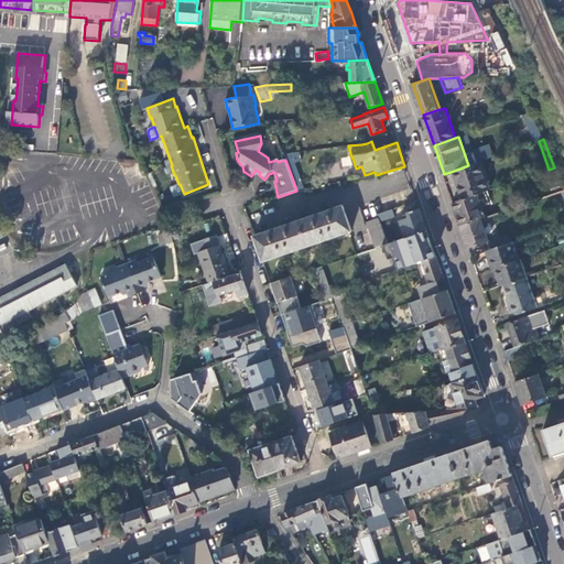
[(291,153),(283,154),(285,160),(296,190),(303,188),(291,153)]
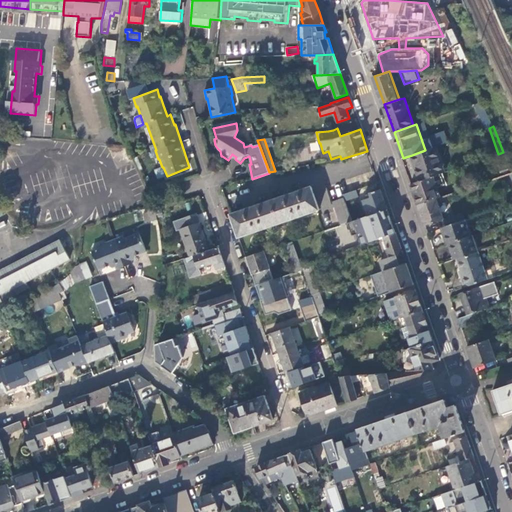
[(412,155),(421,181),(434,176),(441,173),(446,172),(437,146),(425,150),(412,155)]
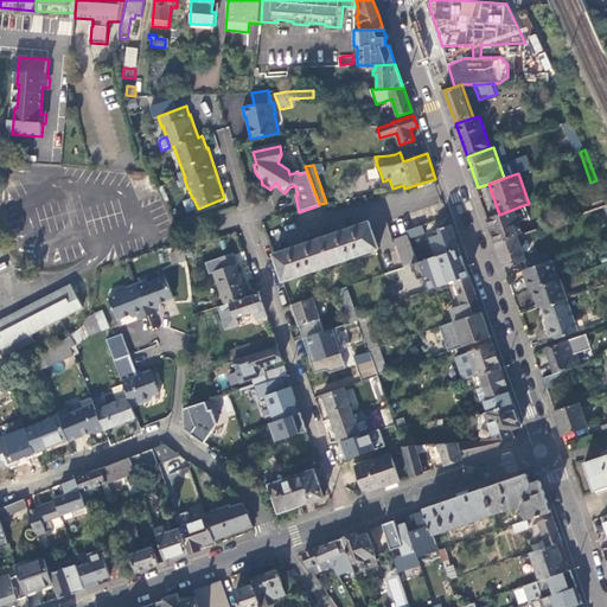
[(604,205),(606,205),(601,193),(593,197),(596,208),(604,205)]
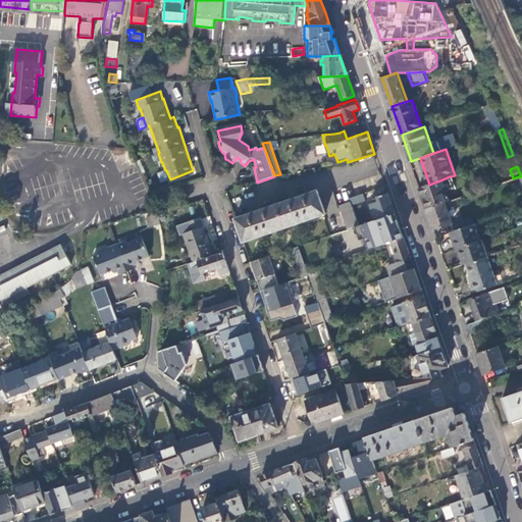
[(454,188),(450,176),(442,179),(447,190),(454,188)]
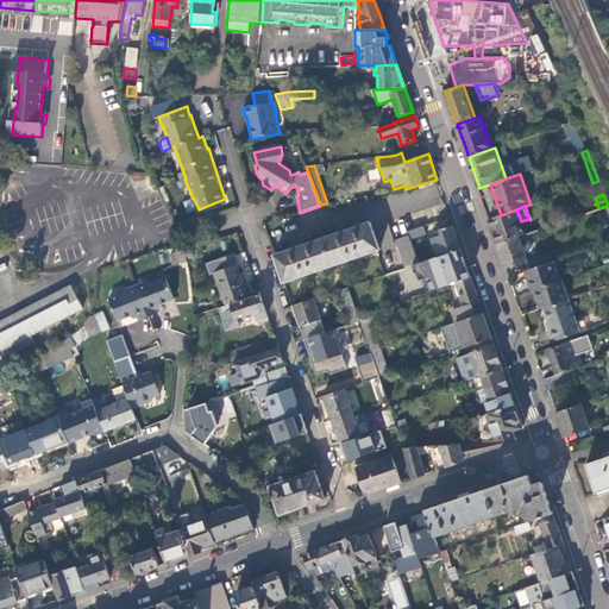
[(498,244),(520,236),(525,234),(521,221),(516,209),(501,215),(490,219),(498,244)]
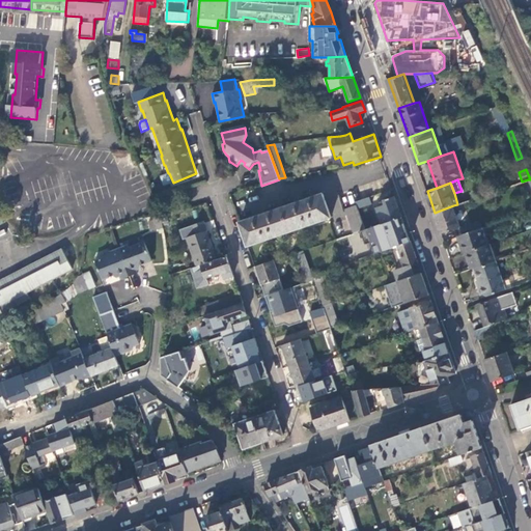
[(240,222),(248,246),(331,217),(323,194),(240,222)]
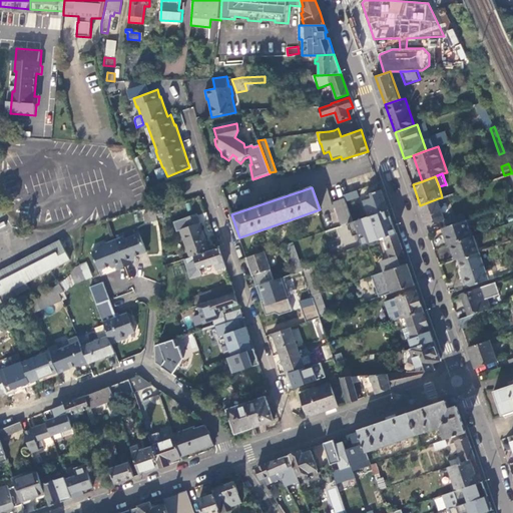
[(388,209),(381,189),(371,193),(372,197),(364,200),(369,216),(388,209)]
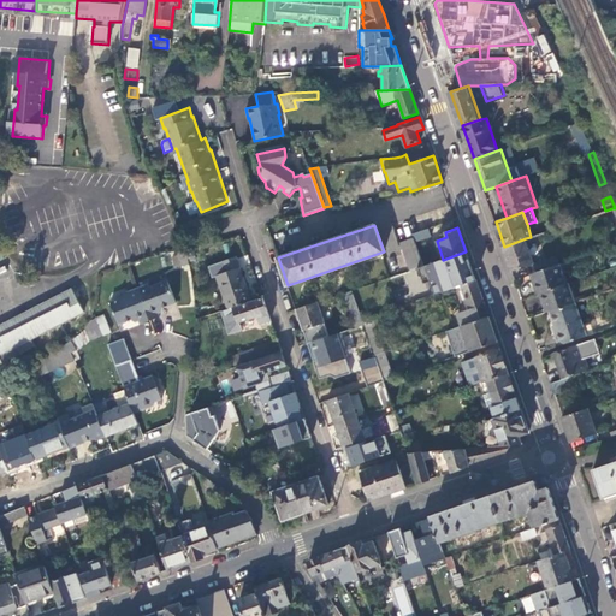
[(431,237),(428,229),(413,234),(414,238),(415,242),(431,237)]
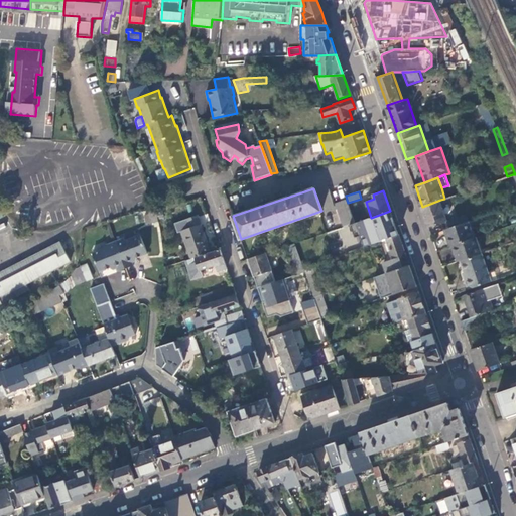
[(348,203),(347,200),(336,203),(344,227),(355,223),(348,203)]
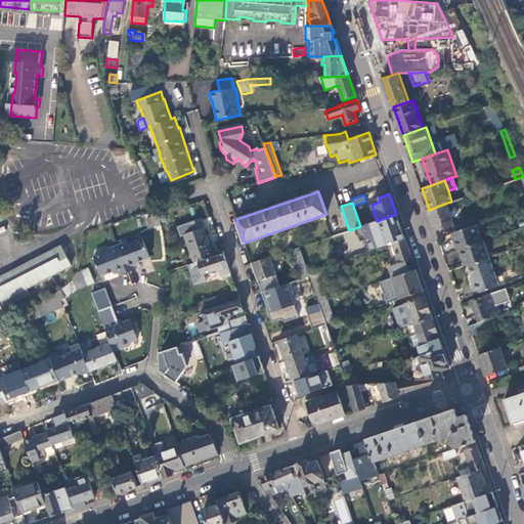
[(429,210),(436,230),(454,223),(447,203),(429,210)]
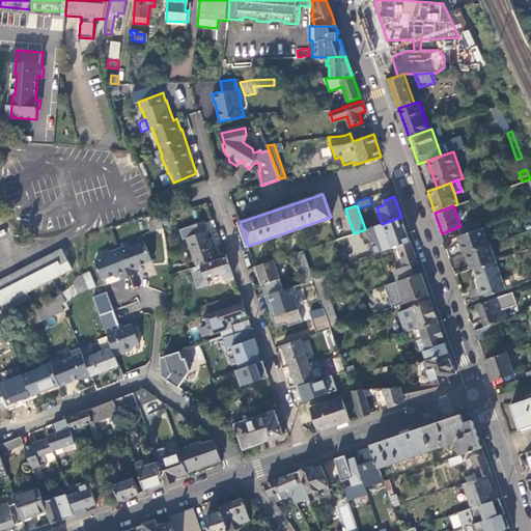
[(382,224),(392,248),(411,242),(401,217),(382,224)]
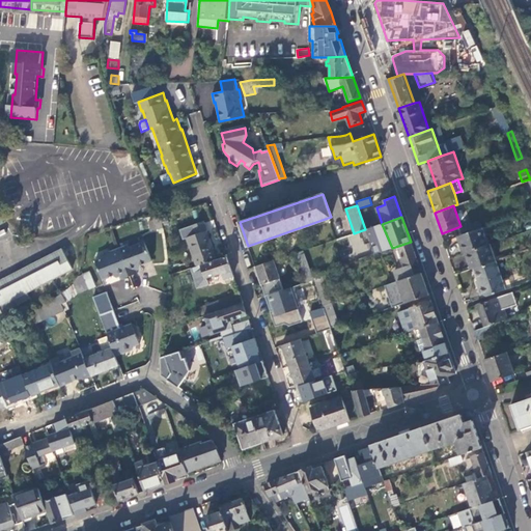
[(162,219),(152,221),(156,230),(164,228),(162,219)]
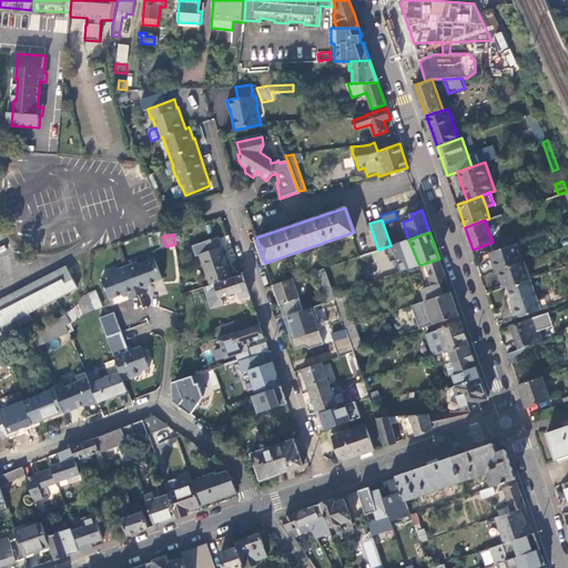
[(203,269),(225,261),(217,236),(205,241),(193,245),(196,256),(199,254),(203,269)]
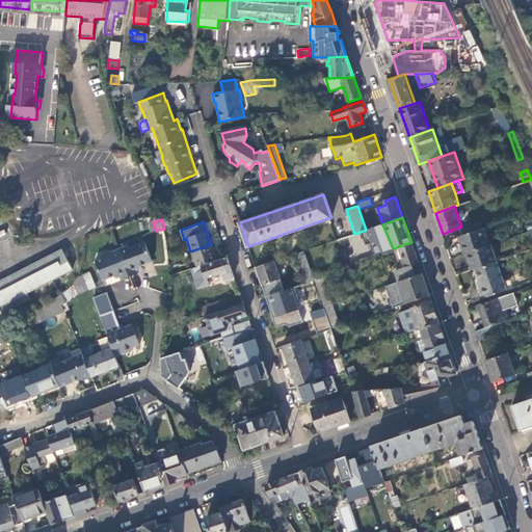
[(461,242),(466,253),(467,253),(490,244),(484,228),(461,235),(463,241),(461,242)]
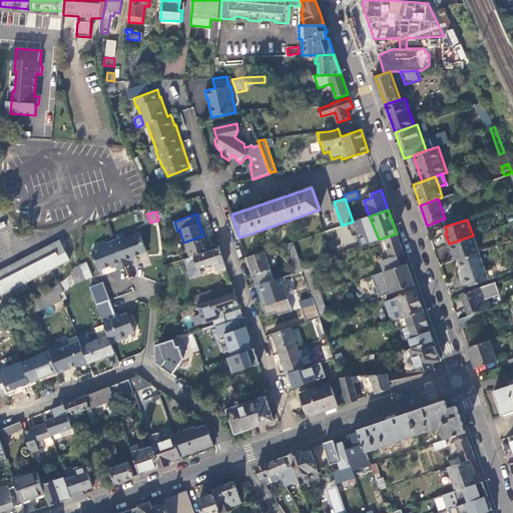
[(397,233),(379,239),(379,240),(385,238),(392,261),(385,263),(388,270),(407,264),(397,233)]
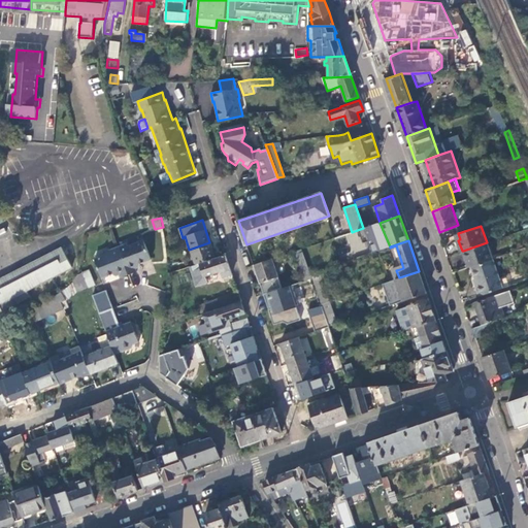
[(128,244),(119,248),(129,275),(137,272),(135,266),(151,261),(144,241),(128,248),(128,244)]
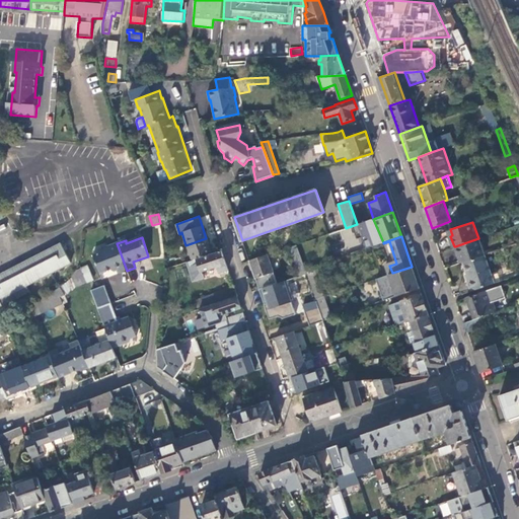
[(486,254),(480,237),(478,238),(455,246),(459,256),(462,256),(464,262),(486,254)]
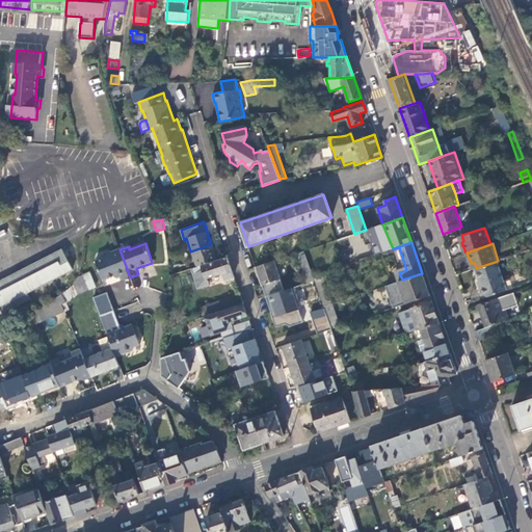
[(202,265),(216,260),(211,244),(190,251),(195,266),(202,264),(202,265)]
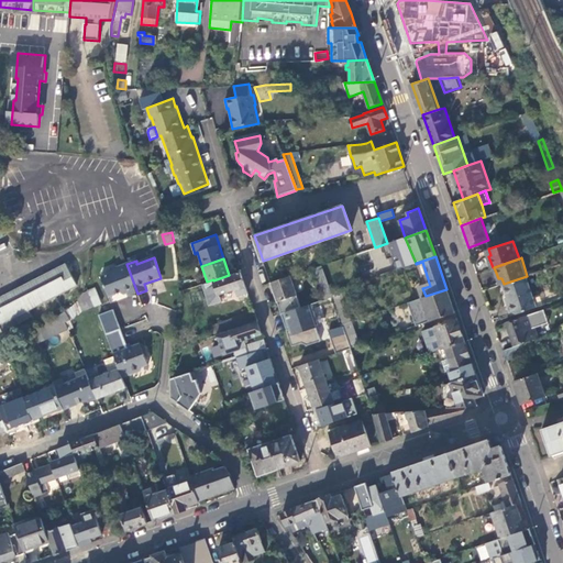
[(0,294),(0,332),(32,318),(28,309),(76,287),(66,264),(0,294)]
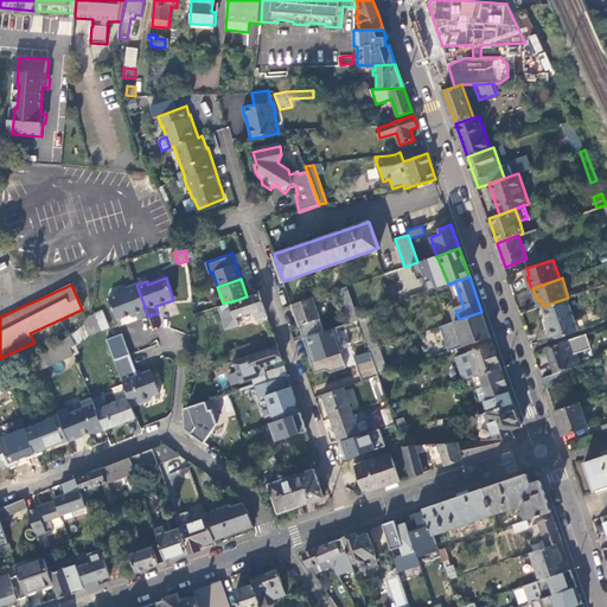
[(148,317),(136,285),(127,289),(127,292),(110,299),(119,320),(136,313),(139,320),(148,317)]
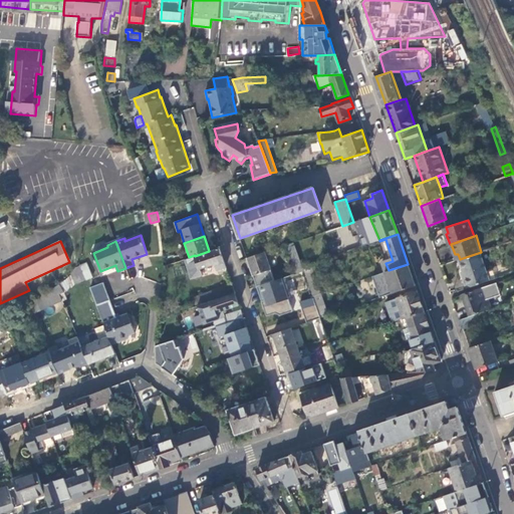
[(217,269),(226,266),(219,247),(209,251),(195,256),(195,255),(189,257),(185,258),(191,278),(202,275),(200,268),(215,263),(217,269)]
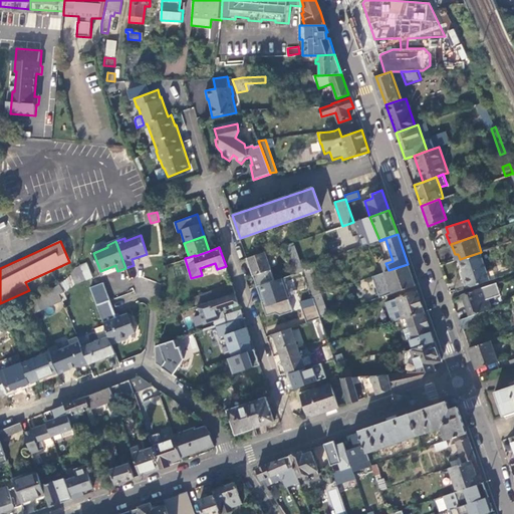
[(303,269),(295,247),(292,248),(292,251),(291,251),(298,273),(304,271),(303,269)]
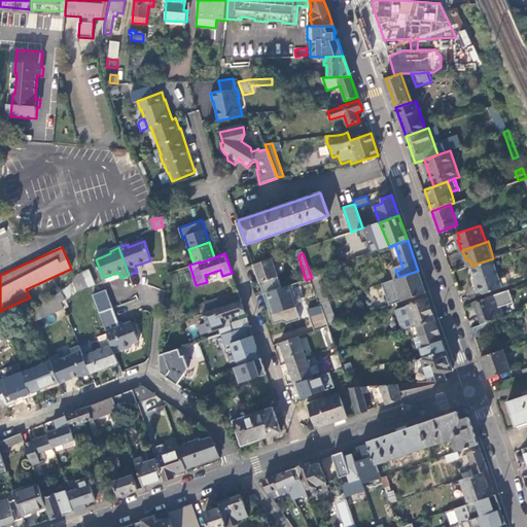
[(277,276),(272,257),(252,265),(258,282),(277,276)]
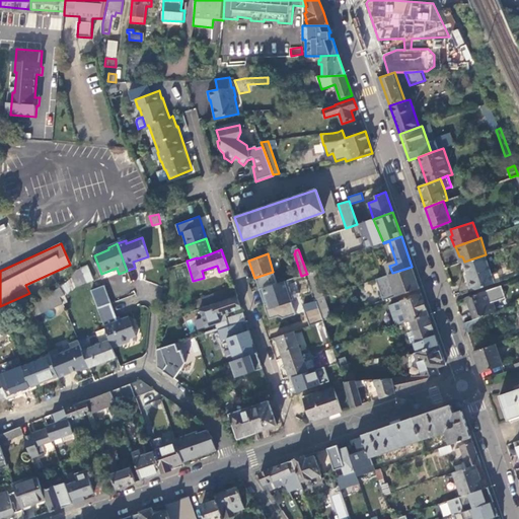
[(495,283),(486,254),(464,262),(470,280),(468,281),(472,291),(495,283)]
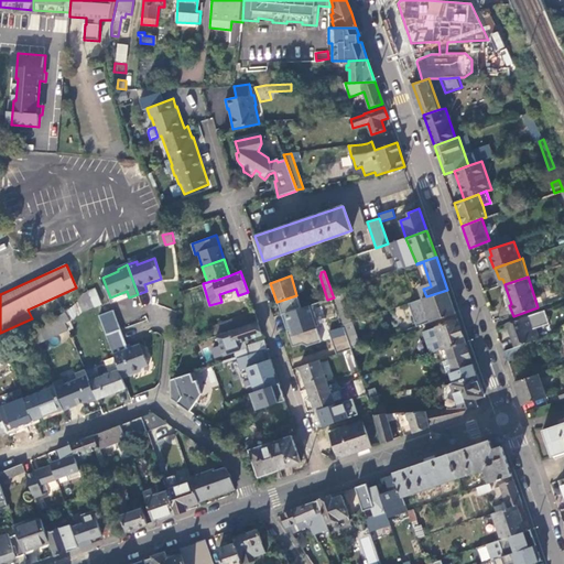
[(90,291),(86,281),(85,284),(84,290),(76,301),(64,308),(66,312),(71,321),(72,323),(82,317),(80,315),(85,313),(84,312),(96,306),(96,305),(90,291)]
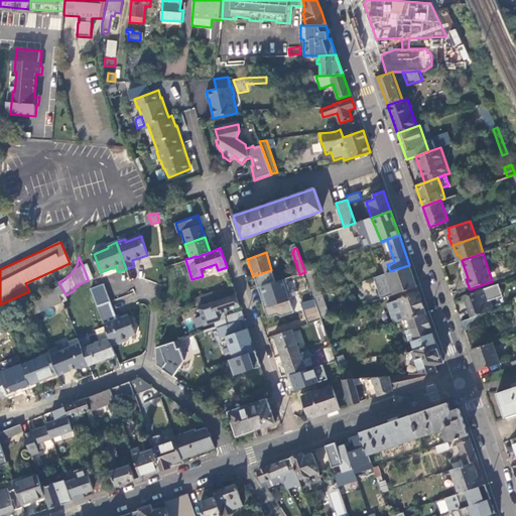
[(88,264),(83,266),(88,279),(94,277),(88,264)]
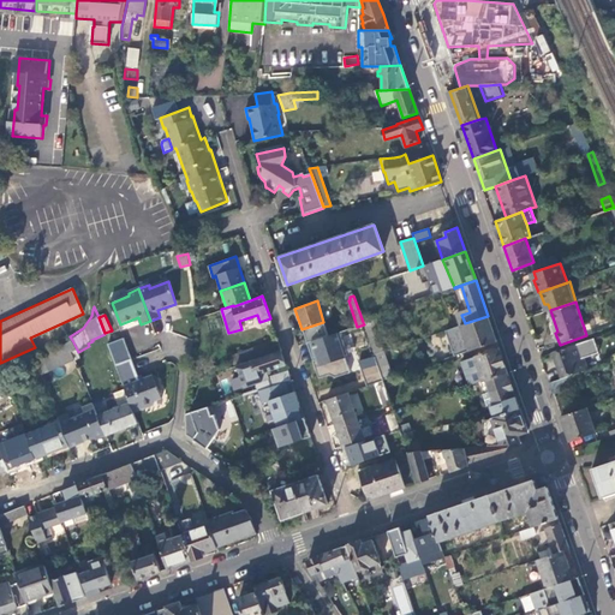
[(383,323),(381,316),(363,322),(364,324),(375,354),(382,352),(372,327),(383,323)]
